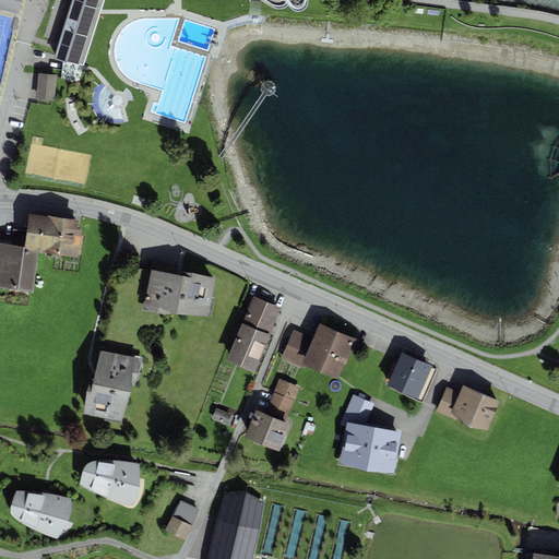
[(0,0),(0,9),(18,13),(20,0),(0,0)]
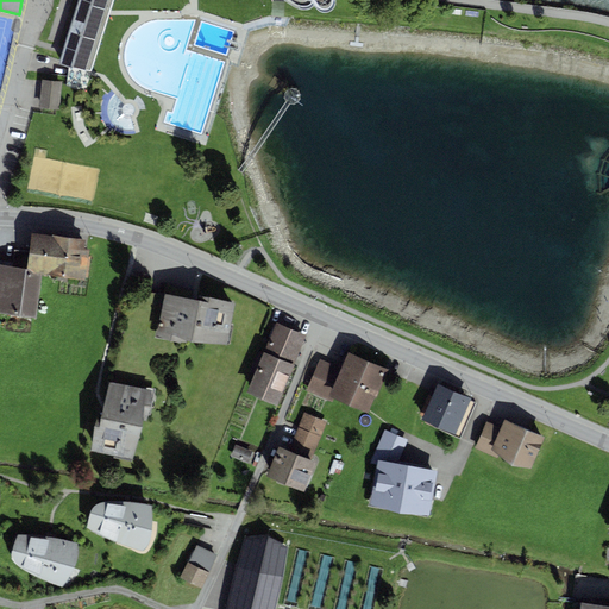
[(76,0),(58,58),(85,68),(106,0),(76,0)]
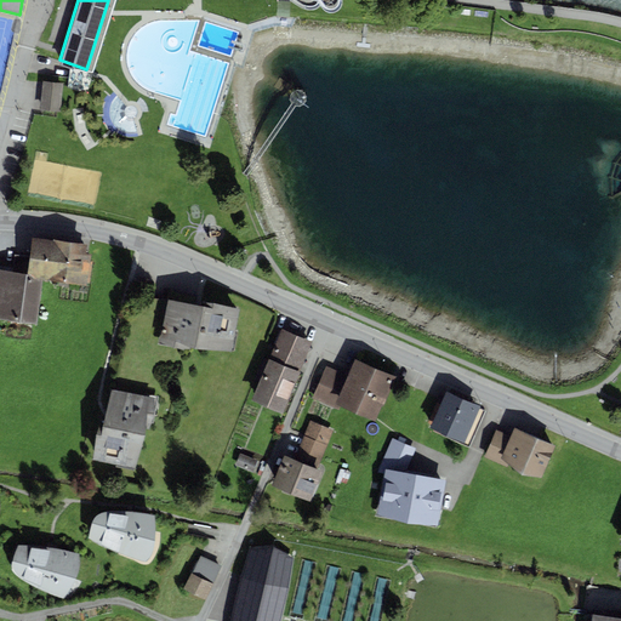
[(40,106),(60,108),(63,79),(43,78),(40,106)]
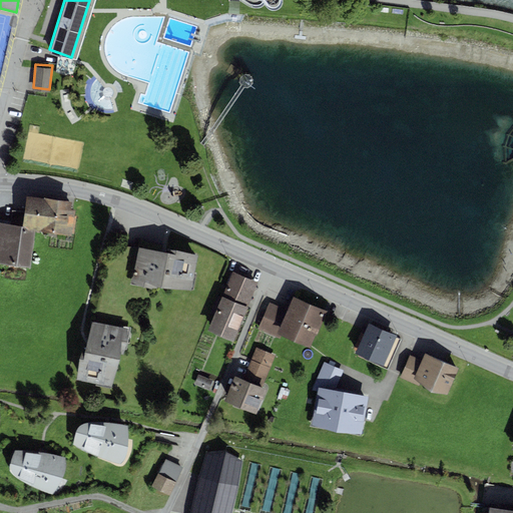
[(71,202),(27,196),(23,226),(27,229),(35,230),(71,235),(71,233),(73,233),(76,216),(73,216),(74,210),(70,209),(71,202)]
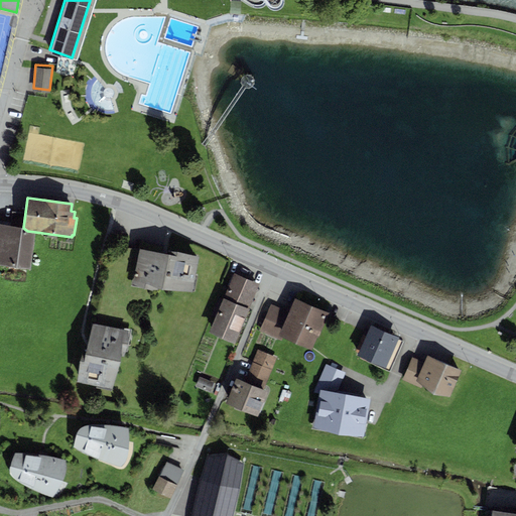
[(23,228),(0,224),(0,264),(30,269),(35,232),(27,231),(23,228)]
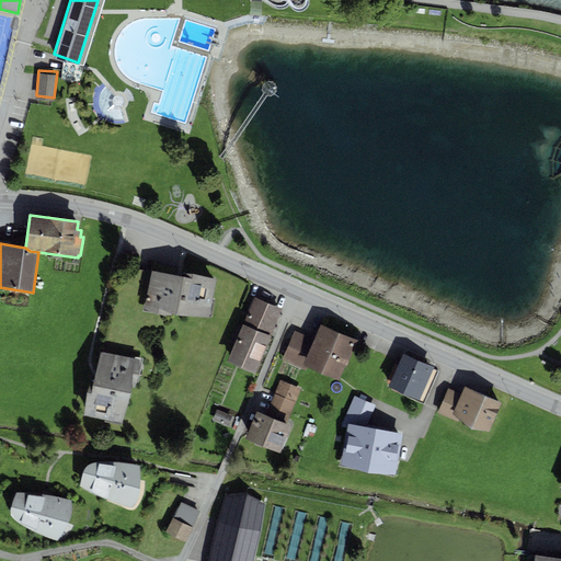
[(182,276),(151,271),(144,311),(171,316),(172,313),(209,318),(216,279),(182,273),(182,276)]
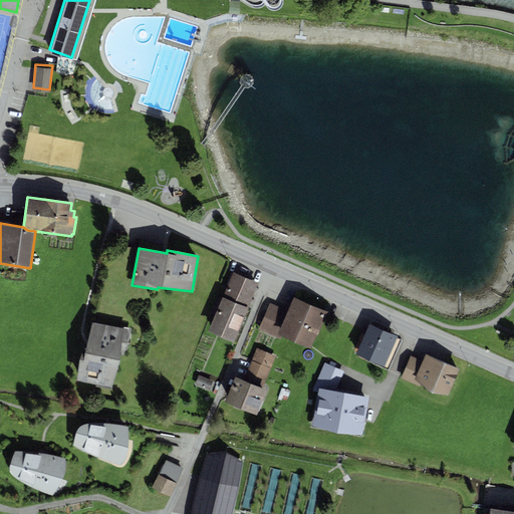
[(258,284),(232,273),(207,331),(232,342),(258,284)]
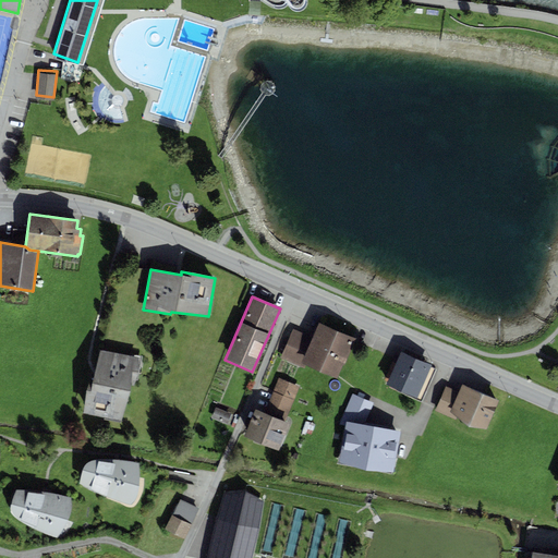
[(312,338),(293,329),(281,359),(304,368),(306,365),(338,379),(355,339),(318,323),(312,338)]
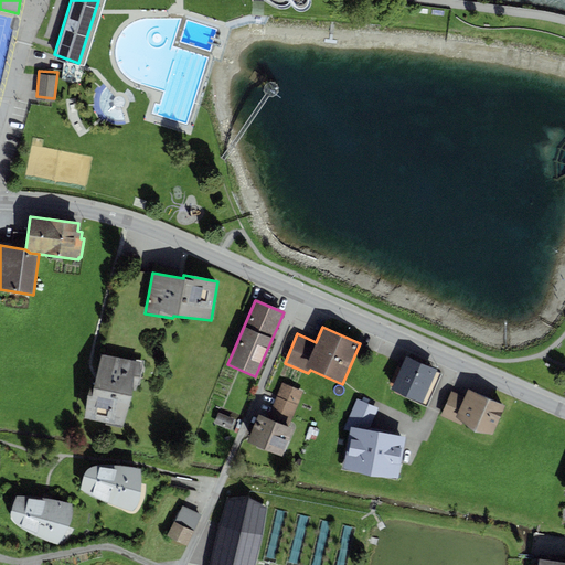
[(144,363),(100,354),(94,387),(89,386),(84,419),(124,425),(130,402),(134,384),(139,385),(144,363)]
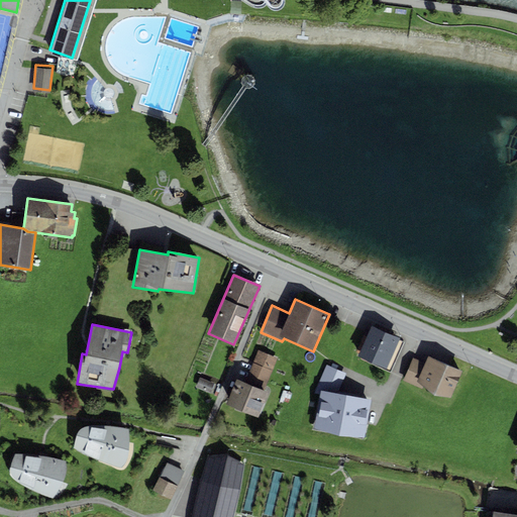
[(405,341),(372,326),(357,356),(369,360),(368,363),(391,373),(405,341)]
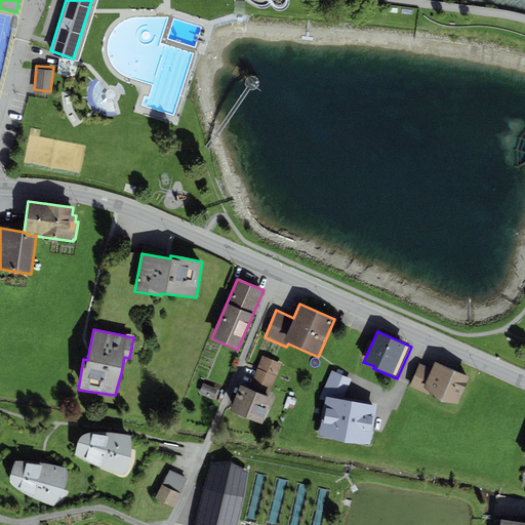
[(282,364),(263,356),(249,389),(240,385),(230,410),(263,425),(273,399),(268,397),(282,364)]
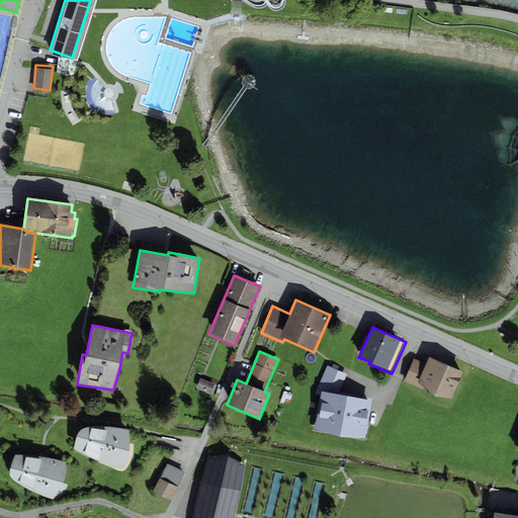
[(462,371),(429,356),(426,363),(414,358),(404,381),(423,390),(424,387),(436,397),(451,399),(462,371)]
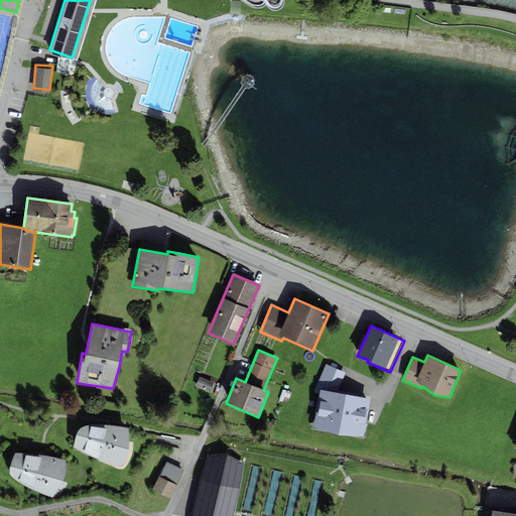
[(319,390),(337,393),(346,373),(326,364),(313,392),(319,394),(319,390)]
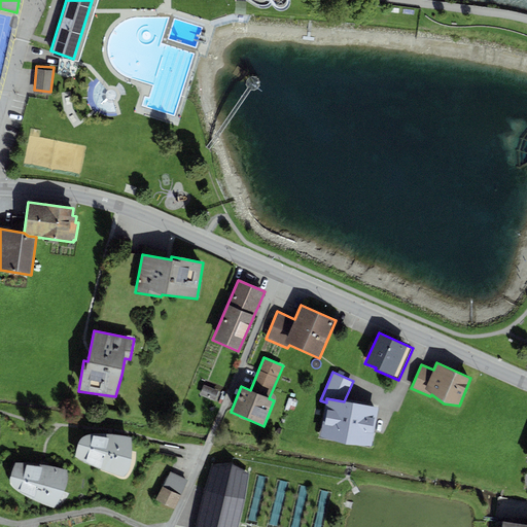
[(218,390),(204,385),(199,395),(214,401),(218,390)]
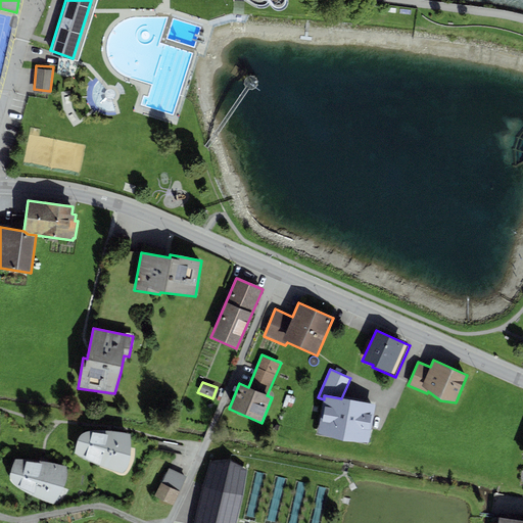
[(369,443),(375,403),(341,398),(324,395),(324,399),(318,434),(369,443)]
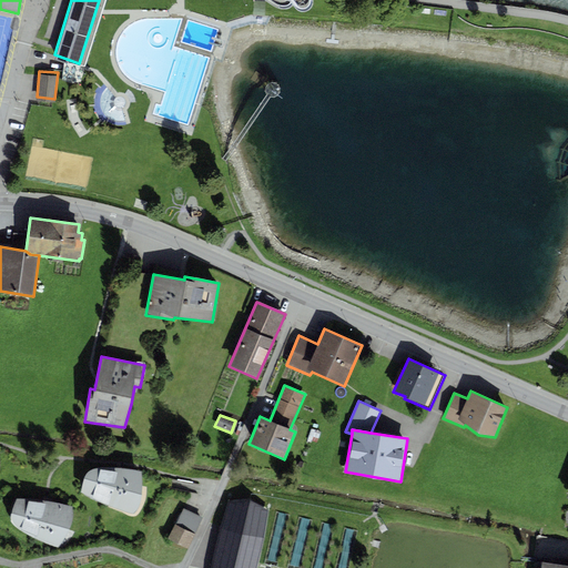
[(82,482),(81,493),(101,503),(117,509),(131,514),(133,514),(134,513),(138,508),(140,504),(141,497),(142,486),(142,470),(122,467),(110,467),(99,467),(92,469),(89,472),(84,476),(82,482)]
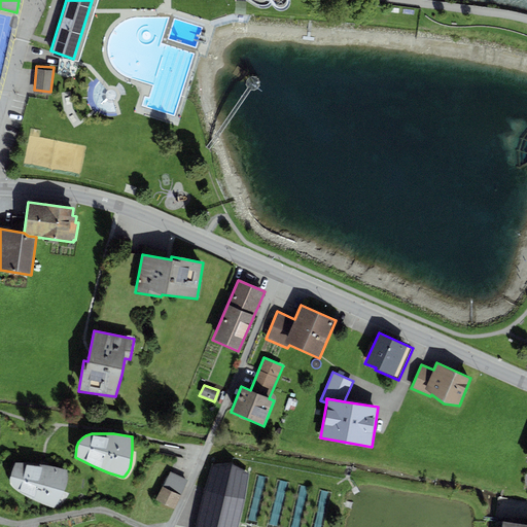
[(245,471),(234,462),(225,463),(218,464),(209,485),(195,526),(235,526),(243,496),(245,471)]
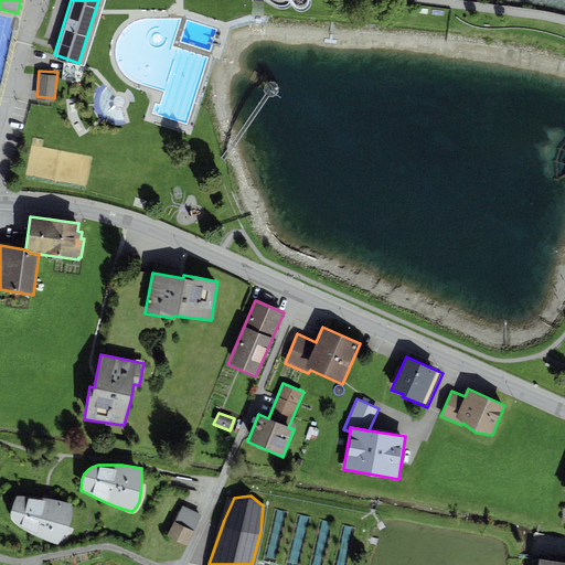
[(39,498),(16,497),(12,507),(11,513),(12,519),(14,523),(19,528),(29,533),(39,539),(57,545),(65,533),(71,523),(73,516),(73,511),(73,507),(72,504),(70,503),(55,500),(39,498)]
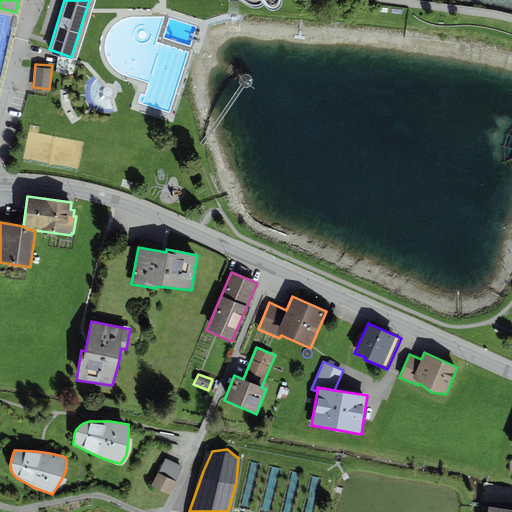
[(183,467),(165,459),(158,473),(176,481),(183,467)]
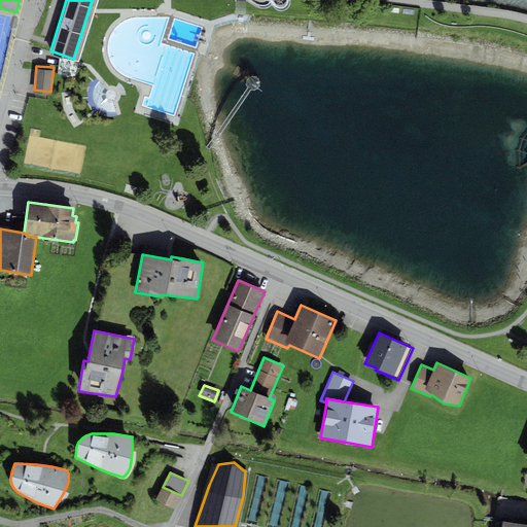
[(181,495),(163,487),(162,486),(155,500),(174,510),(181,495)]
